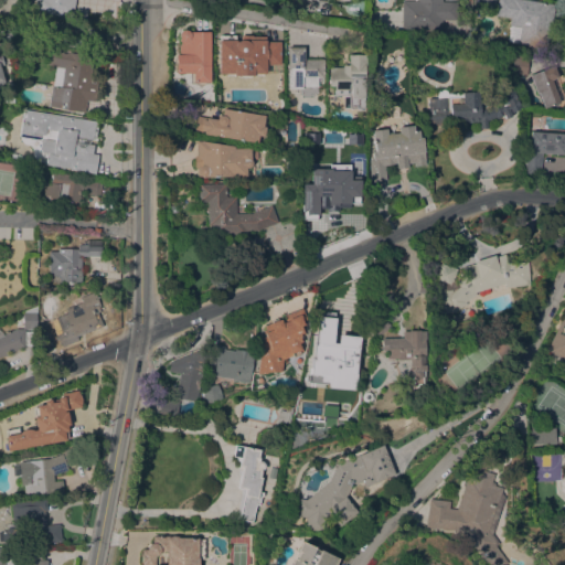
[(74,0),(72,18),(35,12),(36,0),(74,0)]
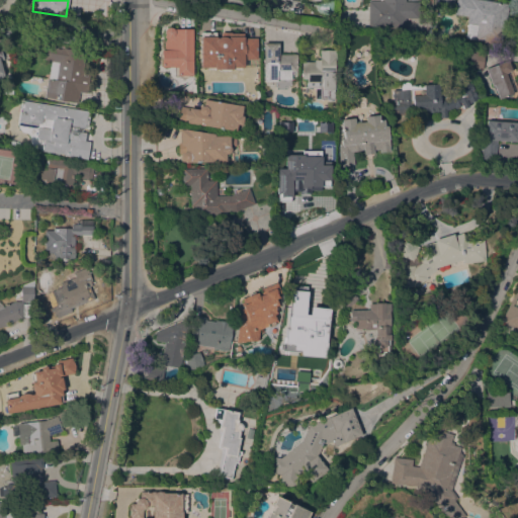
[(405,0),(405,1),(418,1),(418,18),(405,18),(405,27),(368,27),(368,1),(382,1),(382,0),(405,0)]
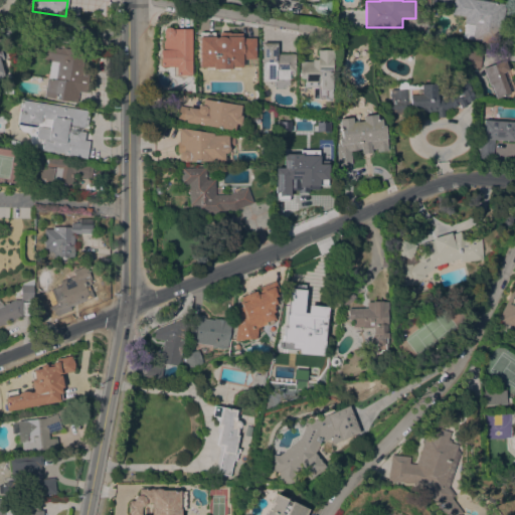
[(453,0),(481,0),(505,4),(501,30),(500,30),(497,45),(471,40),(472,39),(462,37),(464,22),(465,16),(451,14),(453,0)]
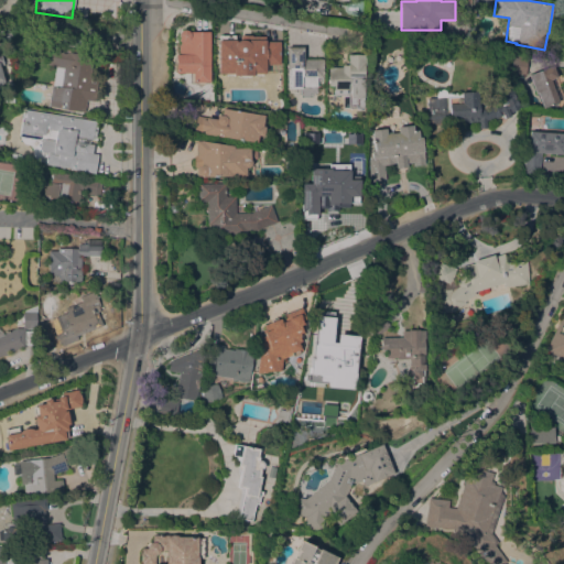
[(193,87),(193,75),(179,75),(179,42),(184,41),(184,35),(177,35),(177,31),(207,31),(207,43),(206,43),(206,74),(207,74),(207,87),(193,87)]
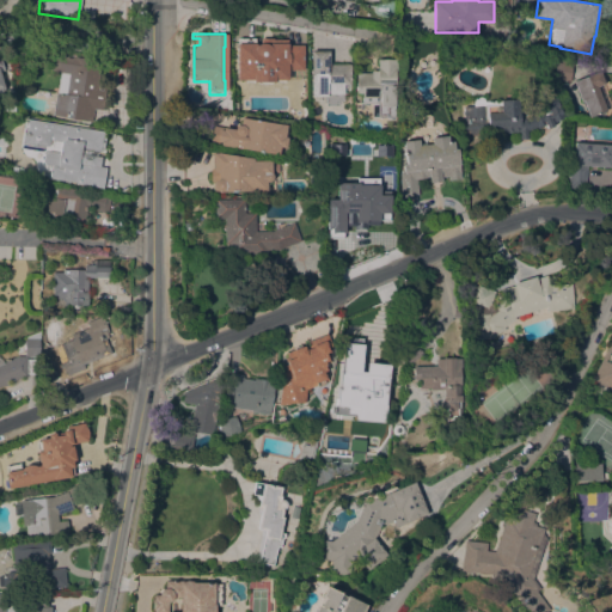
[(249,95),(249,101),(251,101),(251,105),(238,105),(238,95),(237,95),(237,40),(236,40),(236,36),(258,36),(258,37),(264,37),(264,38),(281,38),(281,55),(264,55),(264,80),(270,80),(270,95),(249,95)]
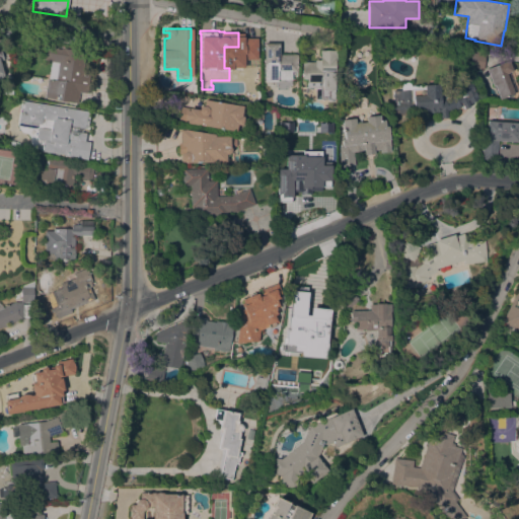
[(357,43),(356,34),(364,33),(365,42),(357,43)]
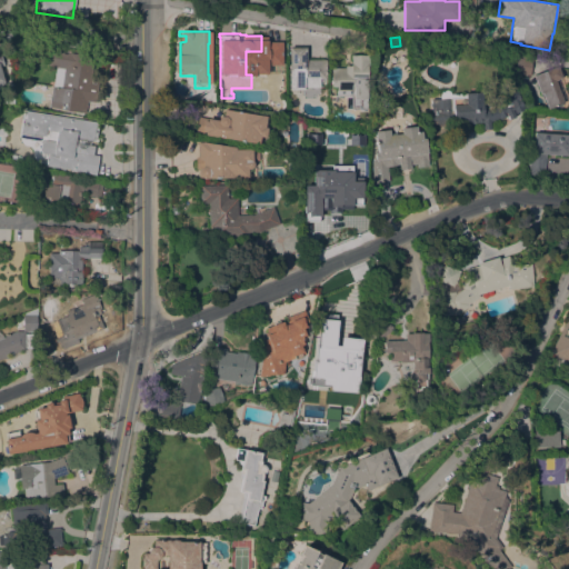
[(306,47),(306,59),(326,59),(326,79),(319,79),(319,87),(303,87),(303,89),(290,89),(290,70),(289,70),(289,47),(306,47)]
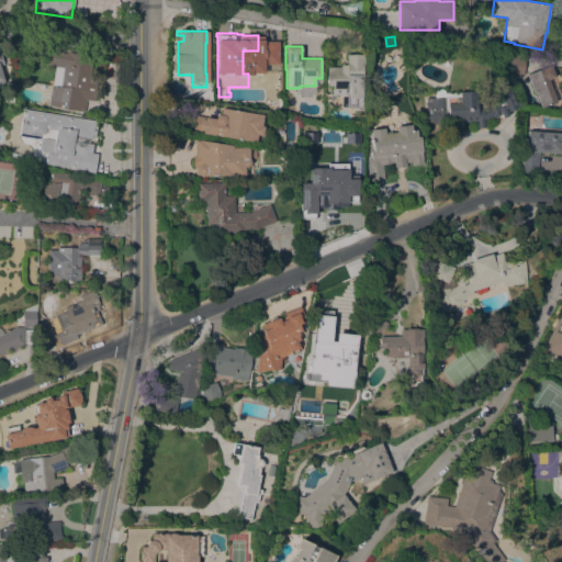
[(47,105),(53,72),(58,72),(59,68),(45,66),(48,48),(91,55),(88,80),(97,81),(93,101),(86,100),(85,111),(47,105)]
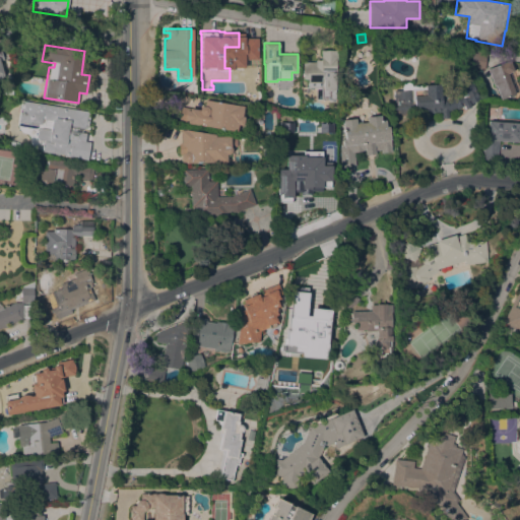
[(336,51),(336,58),(335,58),(334,100),(322,100),(322,87),(321,87),(321,100),(315,100),(316,88),(307,88),(307,79),(302,79),(302,62),(314,62),(314,60),(320,61),(320,51),(336,51)]
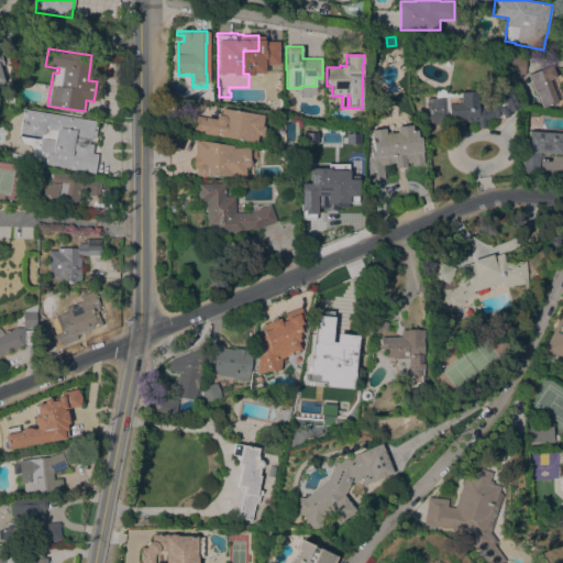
[(527,75),(551,66),(555,77),(554,78),(562,97),(556,99),(558,102),(541,108),(536,92),(534,94),(527,75)]
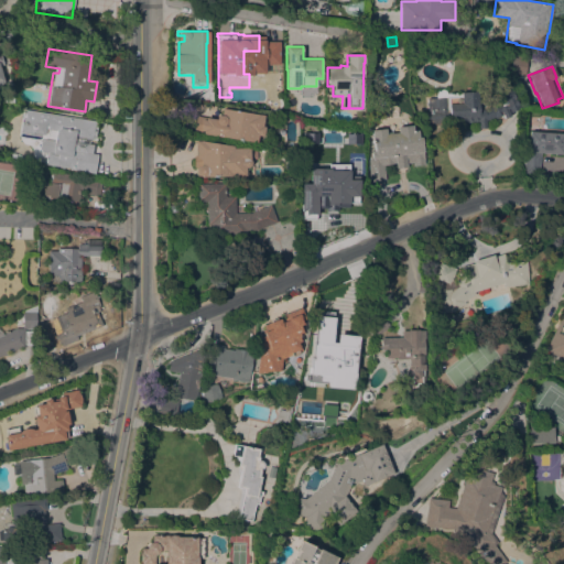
[(523,108),(509,114),(510,116),(503,119),(495,96),(514,87),(523,108)]
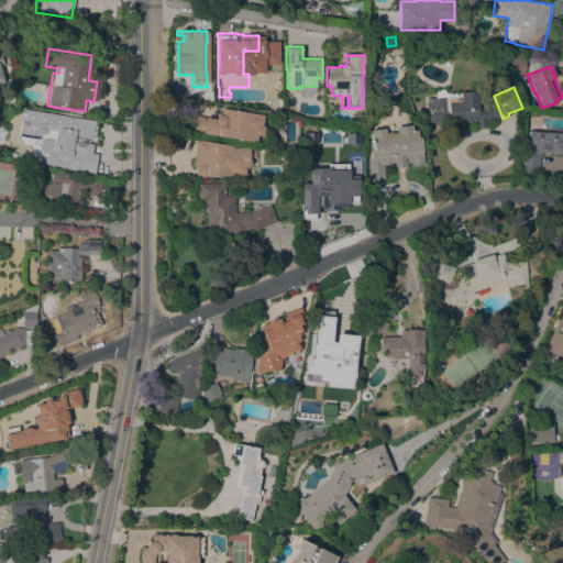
[(434,98),(434,89),(445,89),(445,94),(476,92),(477,109),(484,109),(485,128),(477,128),(477,120),(423,122),(423,110),(427,110),(426,98),(434,98)]
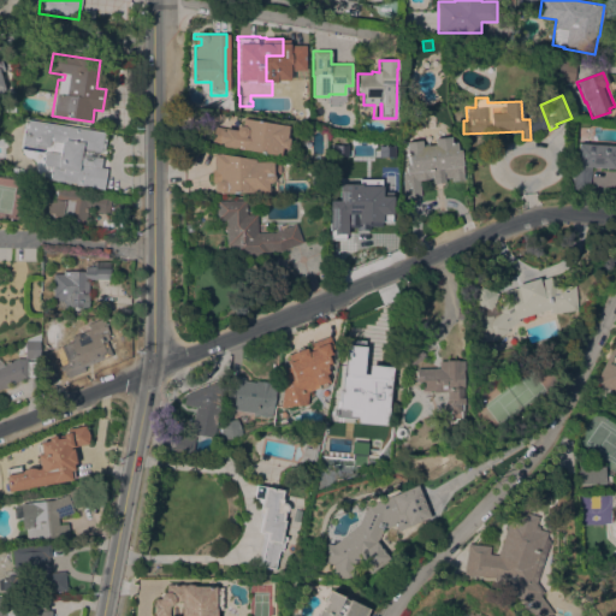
[(21,147),(25,119),(106,132),(102,150),(99,150),(98,154),(96,154),(96,157),(101,158),(100,167),(106,169),(102,189),(76,185),(76,183),(49,179),(51,167),(45,166),(42,163),(43,154),(47,152),(48,147),(46,147),(43,149),(43,150),(21,147)]
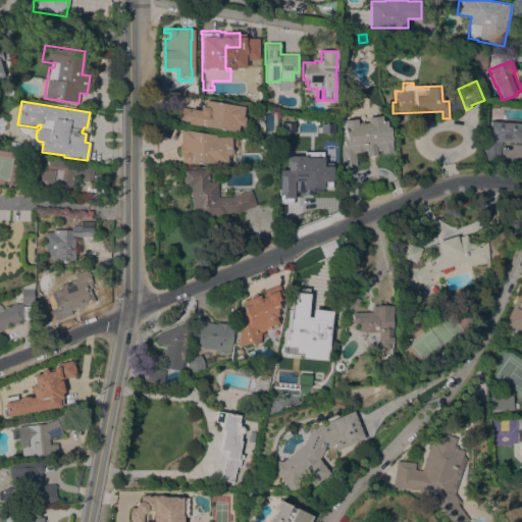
[(205,101),(244,106),(244,107),(246,108),(243,125),(238,125),(237,132),(178,122),(181,107),(199,110),(200,108),(201,107),(203,106),(204,106),(205,101)]
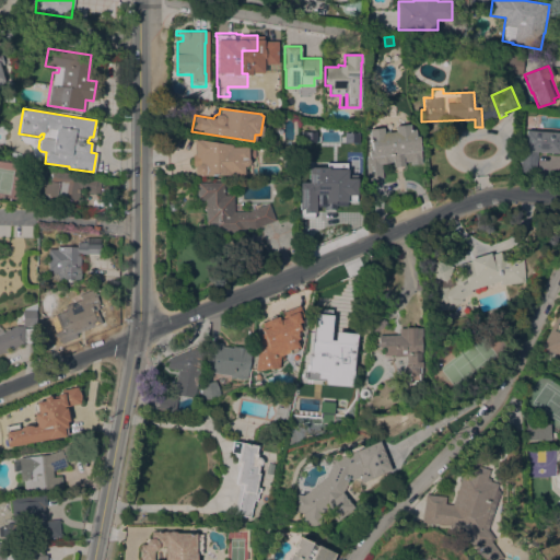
[(364,156),(369,155),(368,151),(371,151),(370,139),(369,139),(368,129),(382,128),(383,133),(395,132),(394,126),(408,125),(409,130),(415,129),(415,137),(418,136),(421,163),(409,165),(409,161),(403,162),(404,166),(393,167),(392,162),(389,162),(389,163),(381,164),(382,178),(368,181),(364,156)]
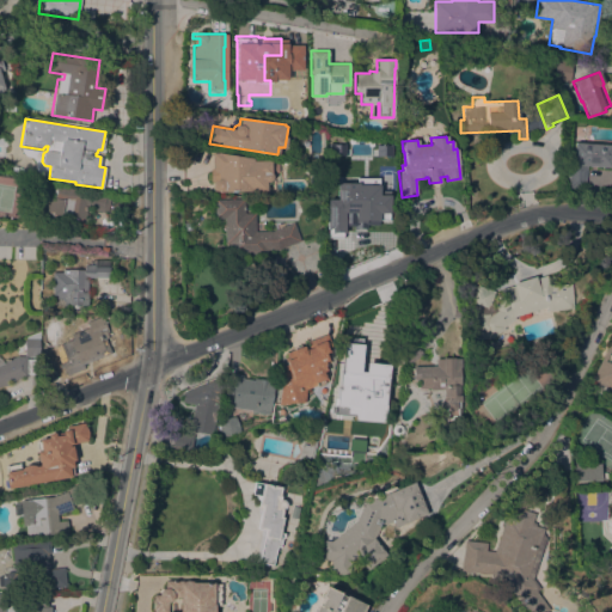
[(611,167),(586,166),(585,189),(568,188),(569,164),(573,164),(574,142),(611,144),(611,167)]
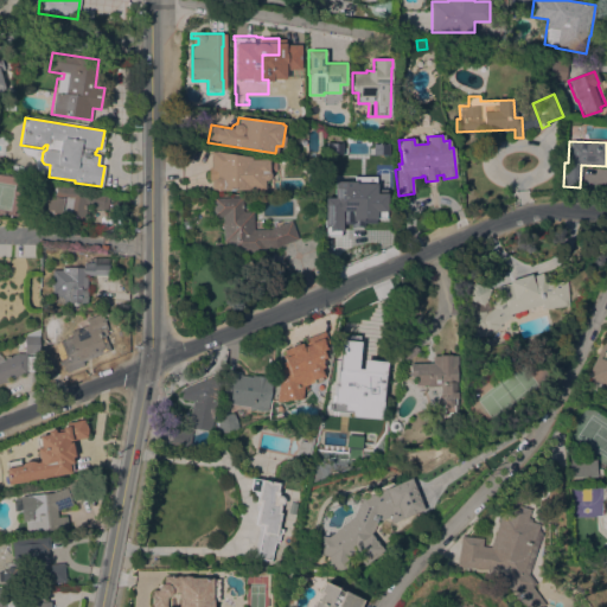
[(217,191),(215,190),(212,189),(210,185),(210,181),(212,179),(209,180),(208,167),(210,167),(210,152),(217,152),(250,157),(250,159),(268,159),(268,172),(269,173),(269,176),(269,178),(268,179),(263,180),(263,190),(217,191)]
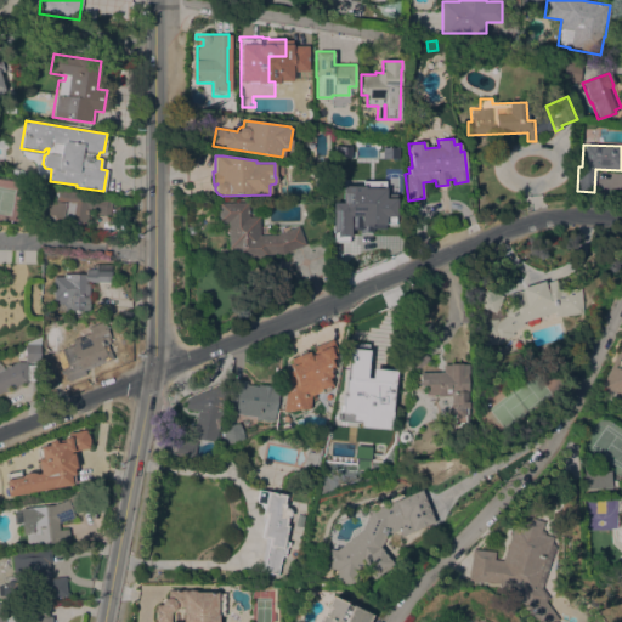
[(332,208),(345,208),(346,174),(380,174),(380,176),(388,176),(388,168),(401,168),(401,181),(397,181),(397,190),(400,191),(400,208),(396,208),(396,209),(379,209),(379,208),(362,208),(361,209),(356,209),(356,222),(348,222),(348,226),(332,226),(332,208)]
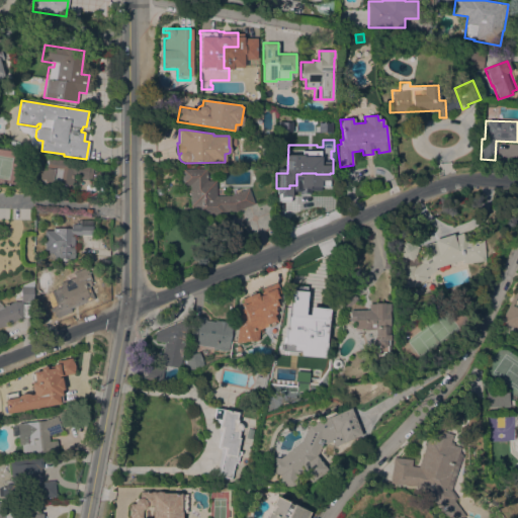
[(93,165),(91,179),(76,177),(77,174),(71,173),(70,179),(74,179),(72,191),(38,186),(41,166),(45,167),(47,157),(93,165)]
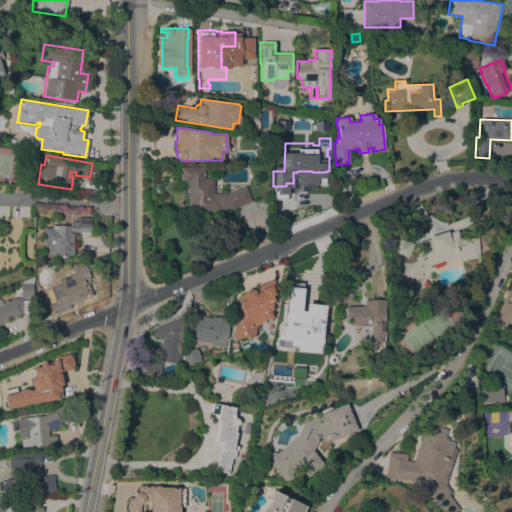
[(191,205),(188,205),(188,183),(180,183),(179,167),(204,166),(204,179),(213,178),(213,193),(230,193),(245,186),(251,201),(235,208),(223,210),(224,213),(191,215),(191,205)]
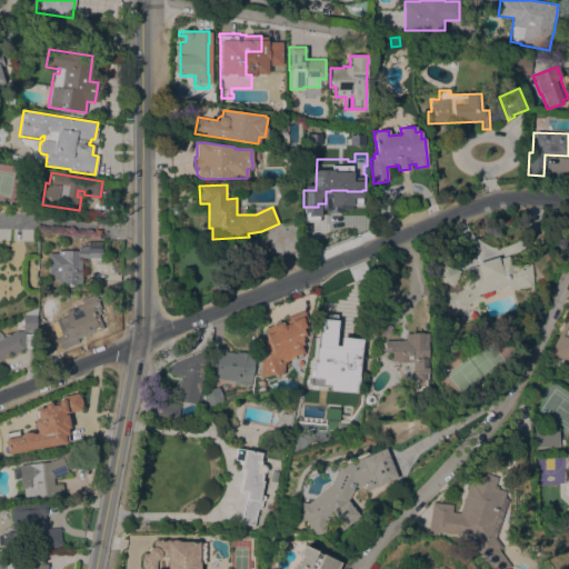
[(59,283),(59,278),(52,278),(52,275),(49,275),(49,253),(57,253),(57,250),(78,250),(78,246),(88,246),(88,241),(101,241),(101,258),(81,258),(81,283),(59,283)]
